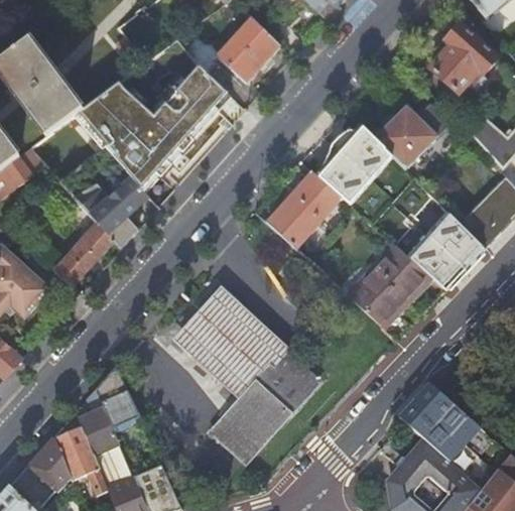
[(307,0),(317,10),(319,8),(327,0),(331,0),(336,5),(341,0),(307,0)]
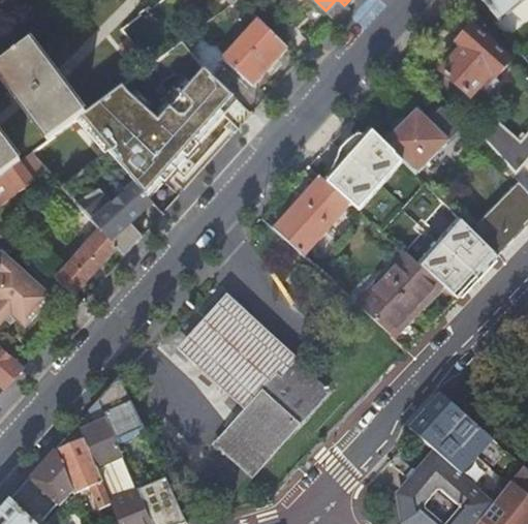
[(335,17),(344,5),(339,0),(335,0),(328,8),(335,17)]
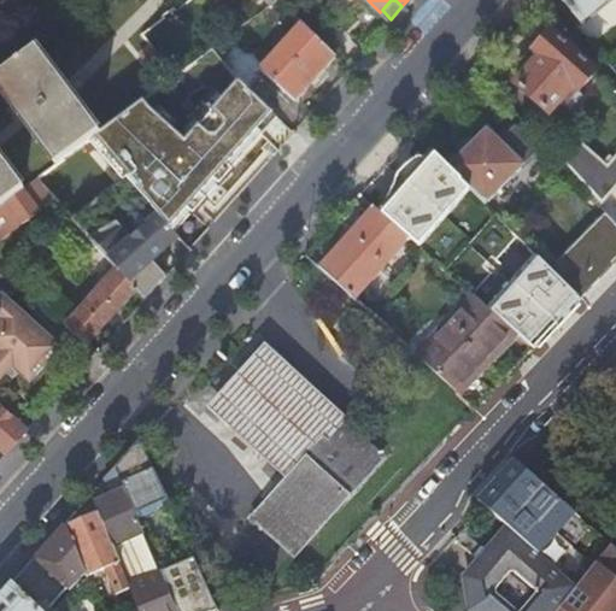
[(564,0),(580,19),(603,0),(564,0)]
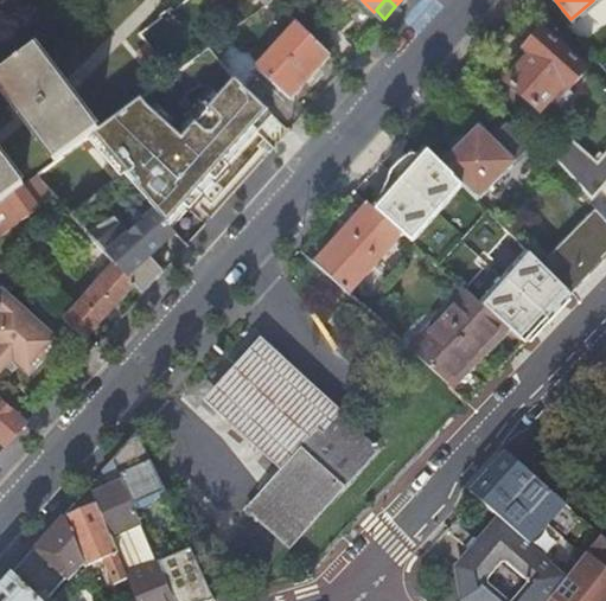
[(310,32),(297,18),(255,66),(289,95),(329,51),(310,32)]
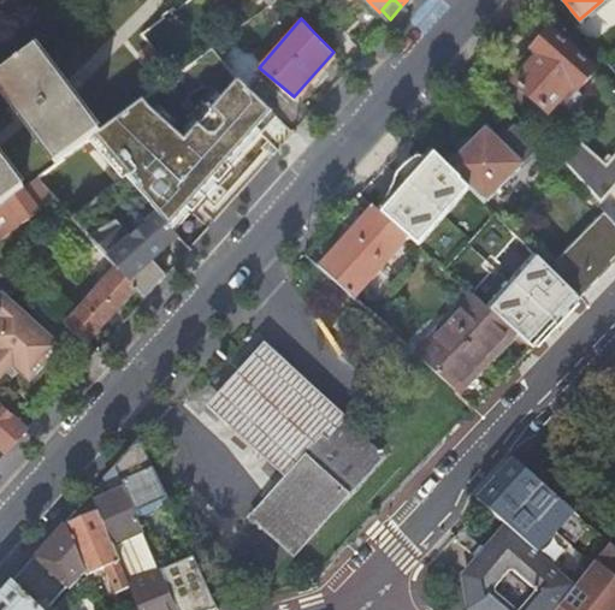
[(577,87),(593,66),(549,27),(531,46),(536,52),(513,81),(547,110),(557,98),(561,101),(575,84),(577,87)]
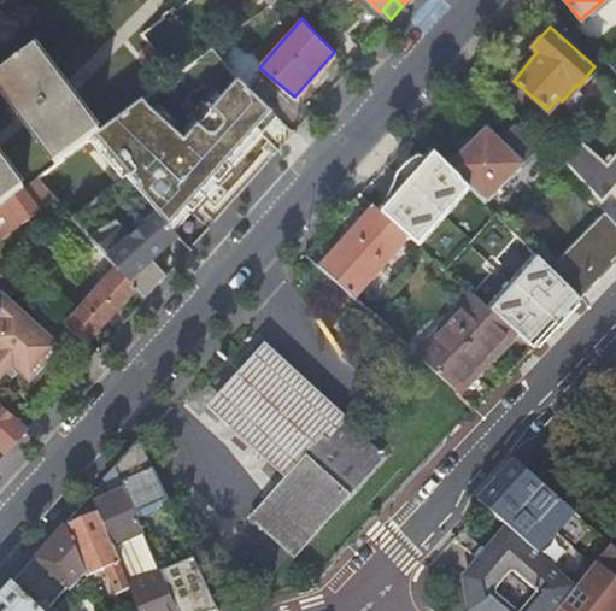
[(99,128),(35,43),(0,68),(0,88),(56,160),(99,128)]
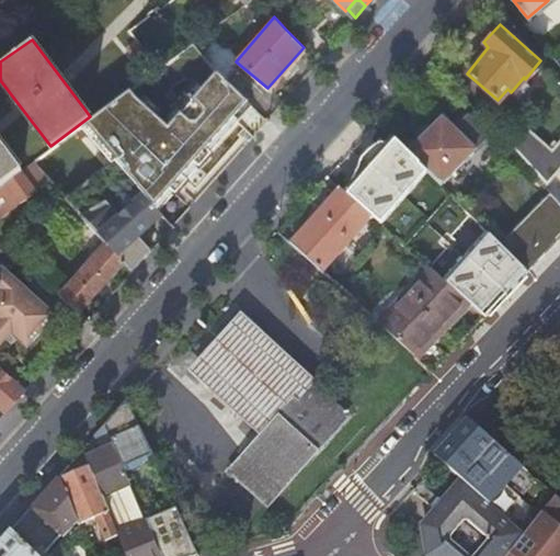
[(192,40),(156,67),(121,93),(152,129),(161,123),(179,137),(184,142),(212,112),(195,98),(218,72),(192,40)]
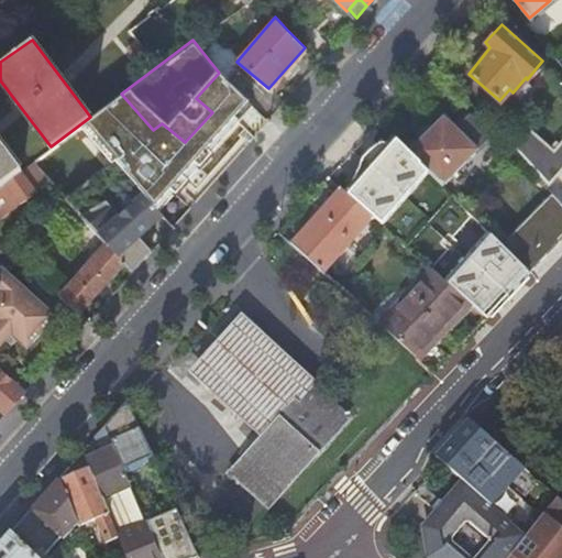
[(266,119),(219,73),(196,98),(212,112),(244,142),(266,119)]
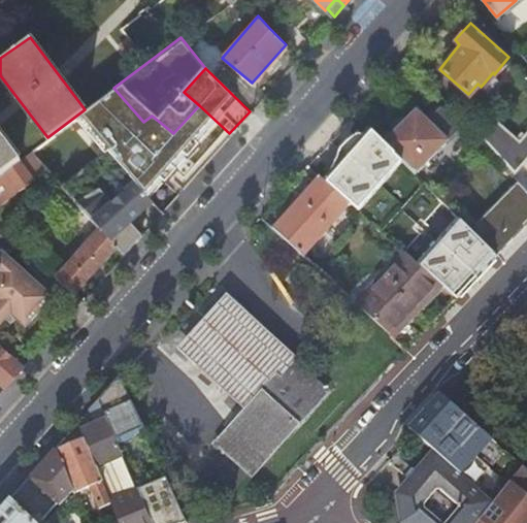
[(500,79),(494,74),(493,72),(481,87),(489,93),(500,79)]
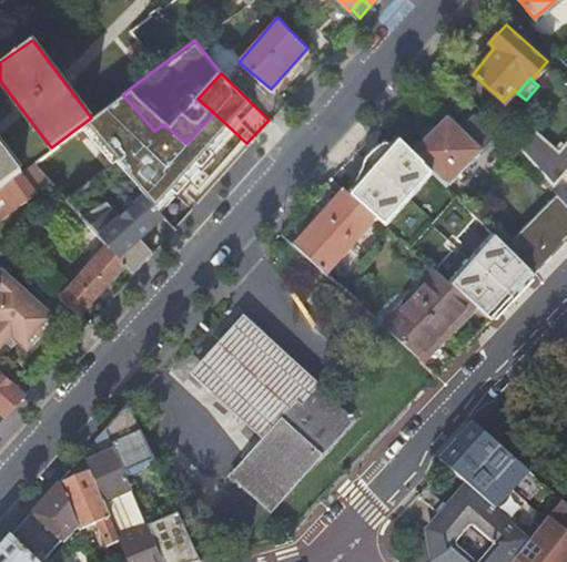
[(107,105),(91,118),(51,147),(32,162),(38,167),(61,151),(89,182),(93,177),(117,161),(125,154),(140,143),(107,105)]
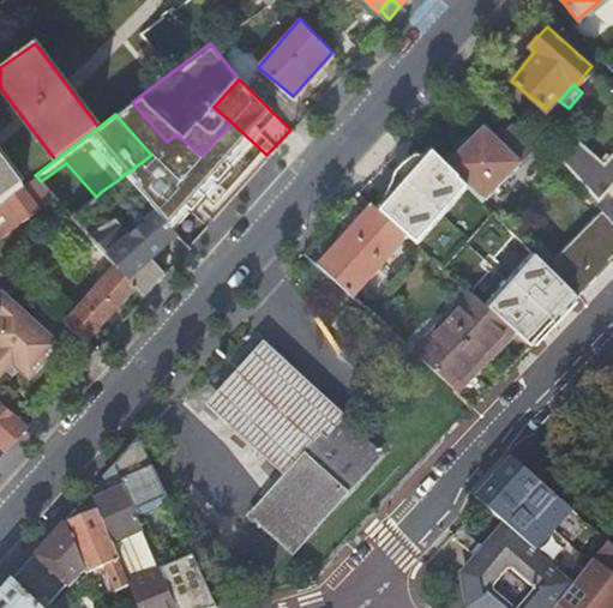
[(457,175),(481,199),(534,146),(510,122),(509,124),(504,118),(490,131),(482,125),(444,162),(457,175)]
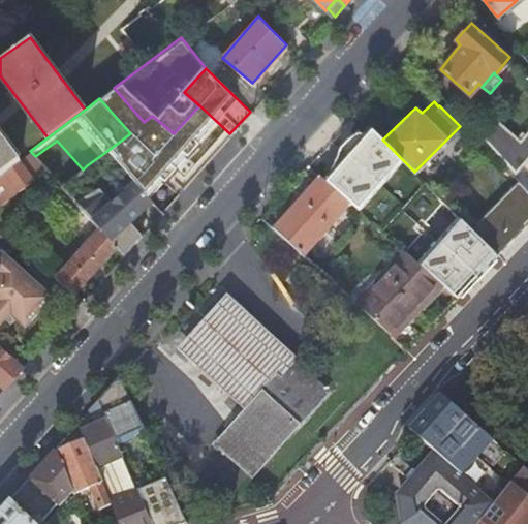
[(472,128),(513,172),(527,155),(527,126),(517,139),(488,112),(472,128)]
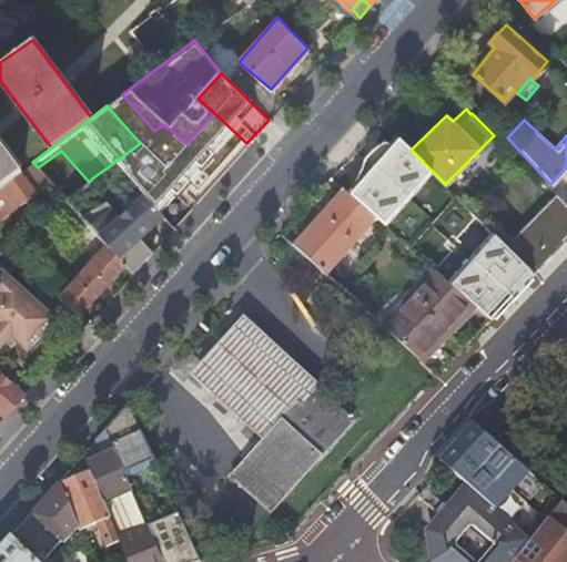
[(423,162),(411,150),(396,135),(356,179),(385,204),(423,162)]
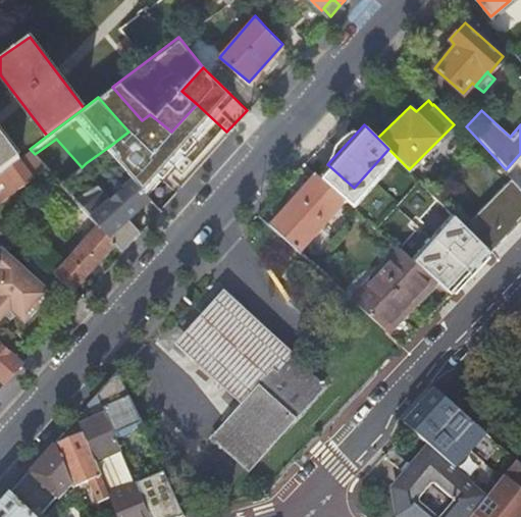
[(171,132),(166,127),(142,158),(147,162),(171,132)]
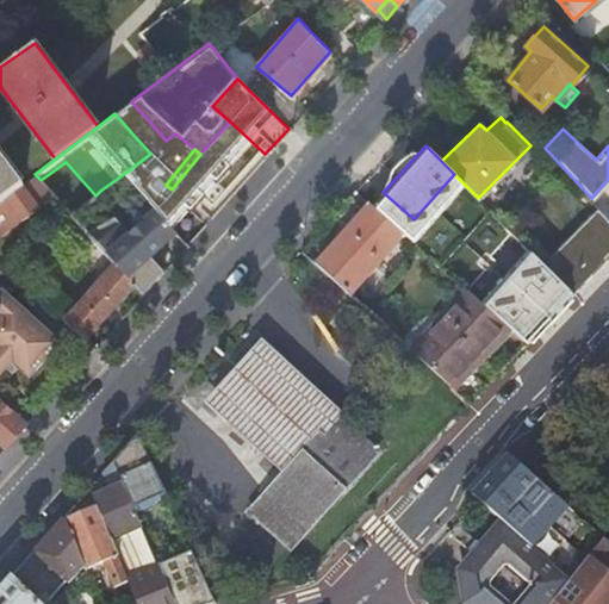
[(0,198),(23,182),(0,151),(0,198)]
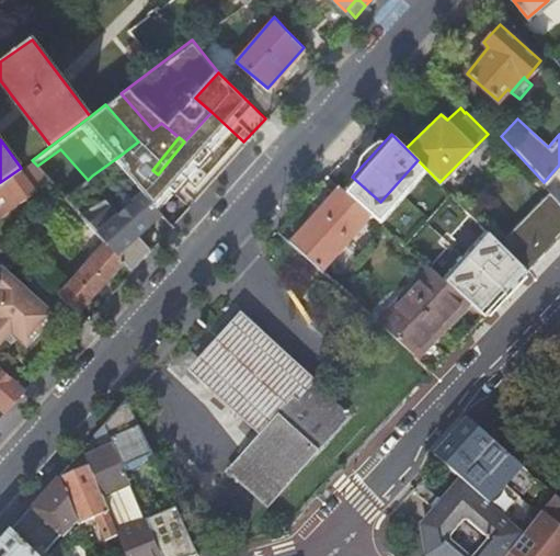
[(204,186),(219,170),(184,142),(158,174),(152,170),(146,178),(139,186),(143,191),(152,203),(169,183),(191,201),(204,186)]
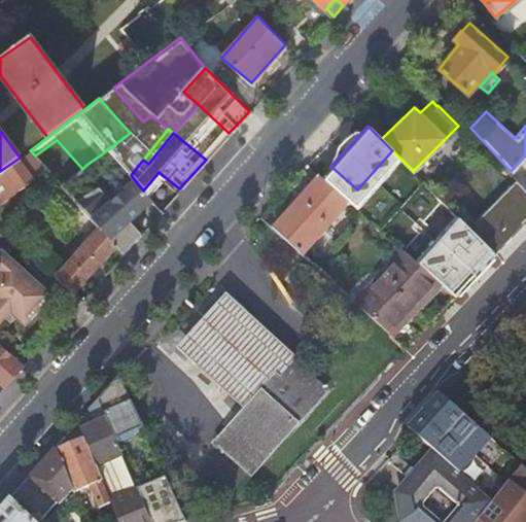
[(57,140),(35,155),(45,167),(61,184),(82,169),(57,140)]
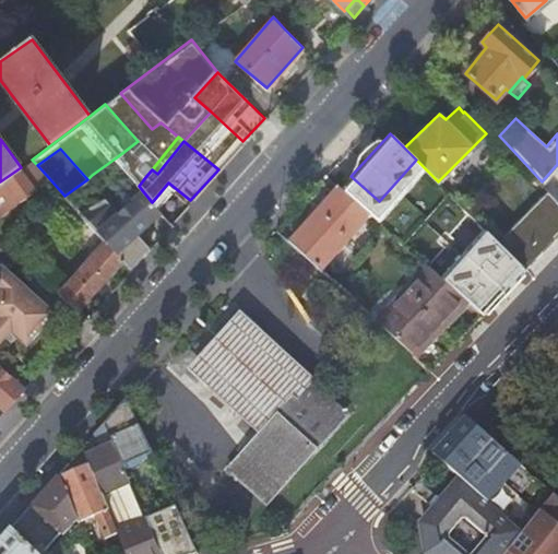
[(145,177),(123,152),(115,158),(137,184),(139,186),(145,177)]
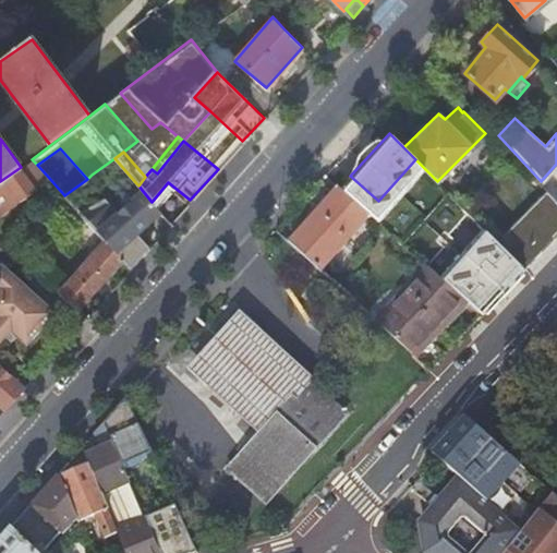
[(77,209),(64,195),(48,177),(39,184),(69,216),(77,209)]
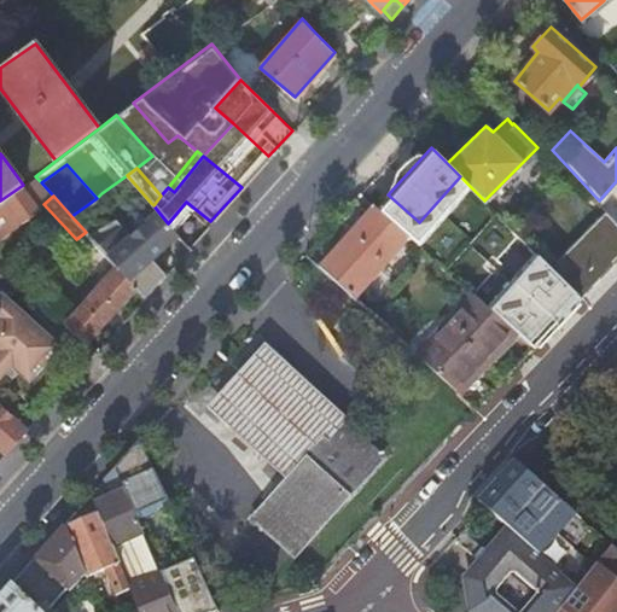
[(616,196),(606,208),(610,214),(616,221),(616,196)]
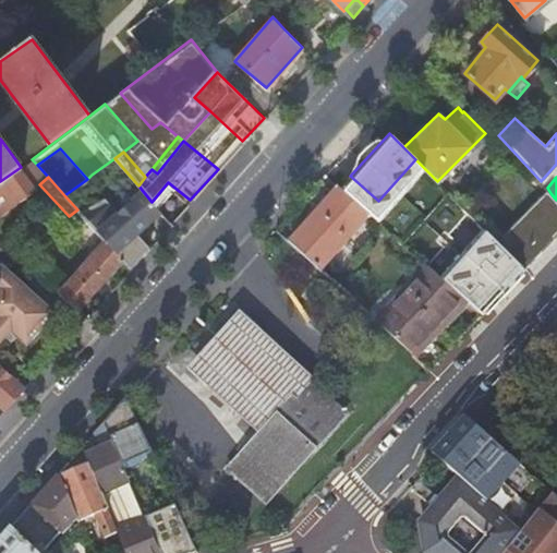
[(446,191),(461,206),(474,193),(459,178),(446,191)]
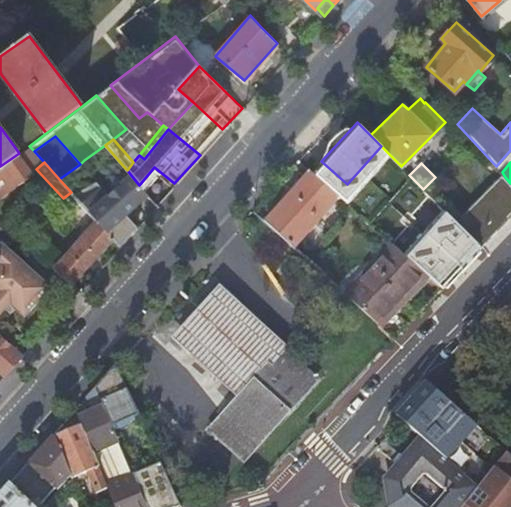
[(293,245),(338,194),(309,168),(264,218),(293,245)]
